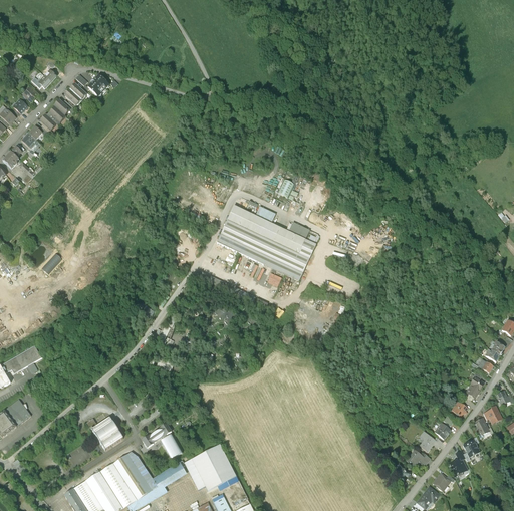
[(46,63),(51,68),(55,63),(50,59),(46,63)]
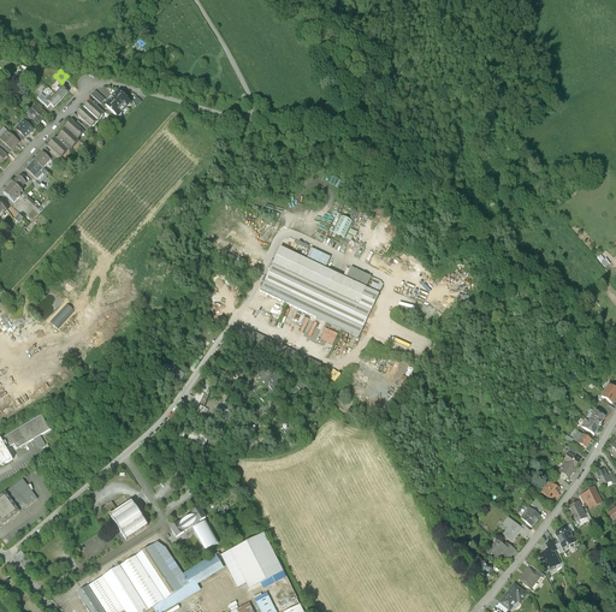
[(53,90),(60,96),(67,89),(60,82),(53,90)]
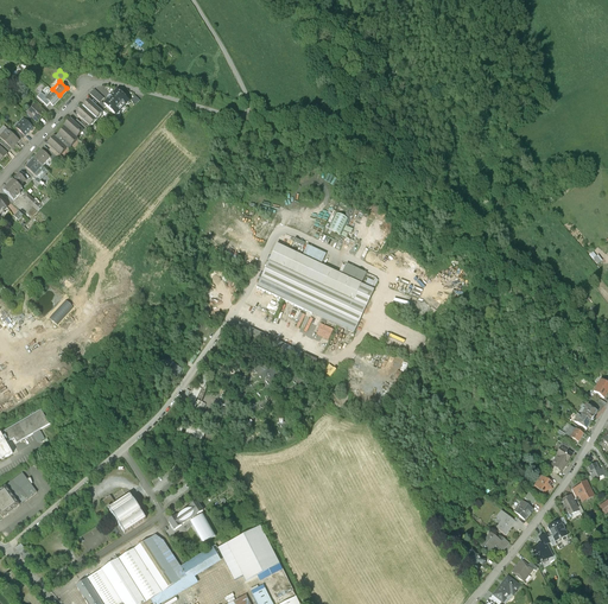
[(54,103),(59,95),(52,89),(48,84),(44,89),(46,91),(44,93),(42,90),(37,95),(43,100),(48,103),(50,100),(54,103)]
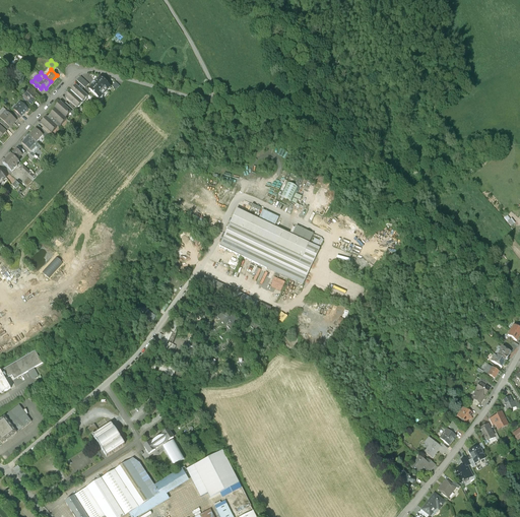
[(80,73),(76,77),(85,85),(86,84),(89,81),(80,73)]
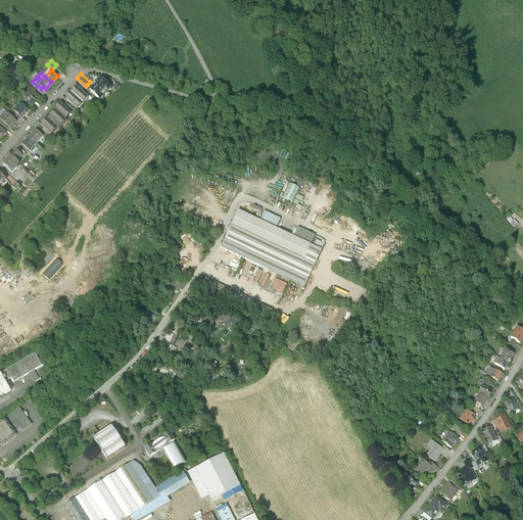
[(94,82),(89,87),(91,89),(98,96),(102,92),(103,93),(108,88),(106,87),(109,84),(100,75),(96,80),(94,78),(92,81),(94,82)]
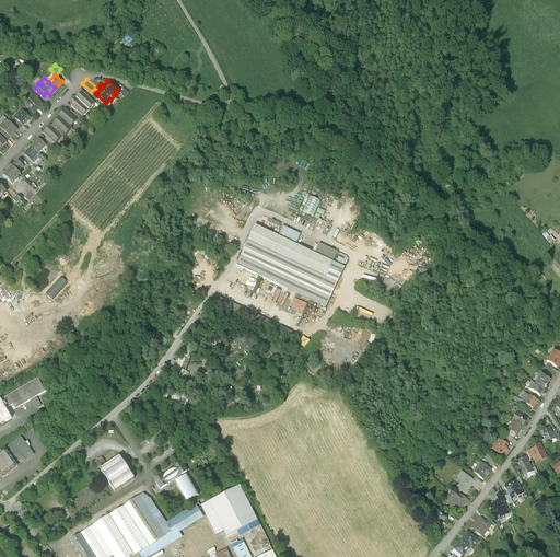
[(77,96),(88,107),(91,104),(92,104),(93,103),(93,102),(94,101),(90,96),(83,90),(77,96)]
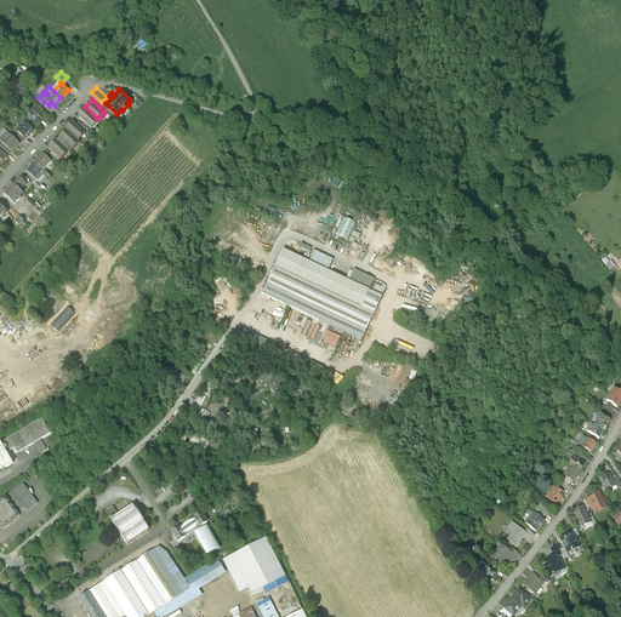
[(28,113),(38,123),(46,113),(36,104),(28,113)]
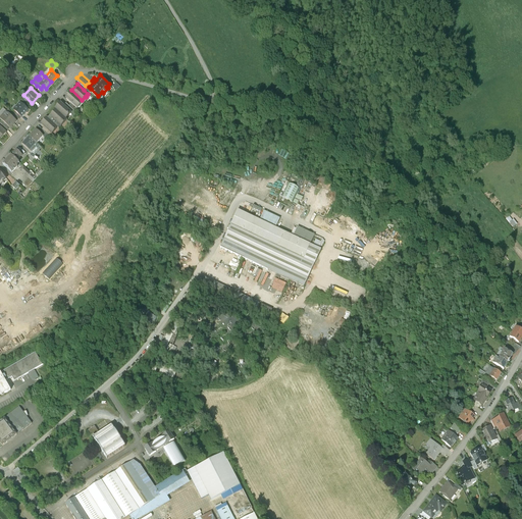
[(66,96),(72,102),(76,106),(76,105),(77,105),(79,105),(80,104),(80,103),(82,100),(71,90),(66,96)]
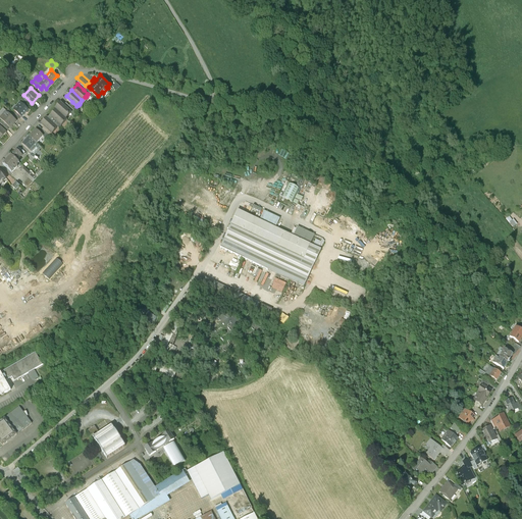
[(15,109),(21,114),(29,107),(20,100),(16,104),(17,104),(14,108),(15,109)]
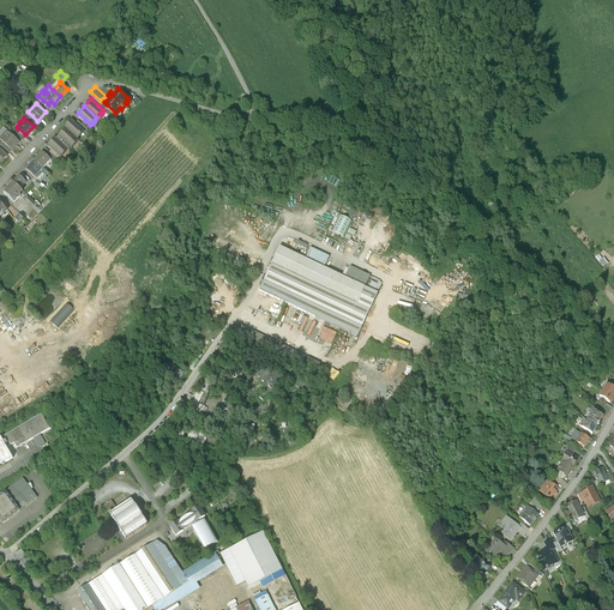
[(66,127),(77,137),(84,130),(83,128),(84,128),(76,120),(72,118),(65,126),(66,127)]
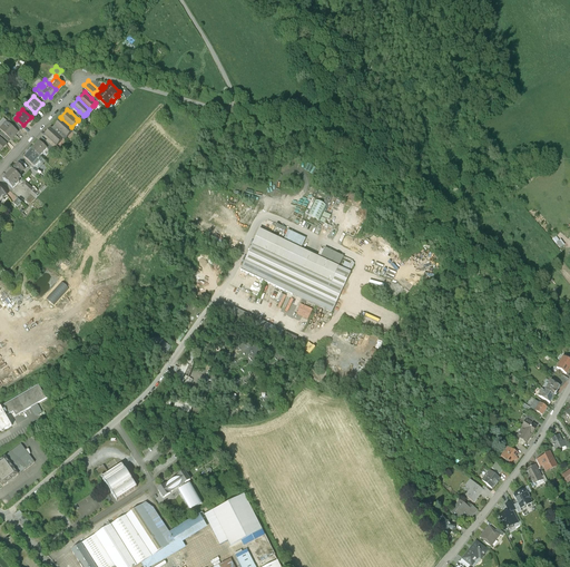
[(78,120),(81,124),(85,120),(82,118),(77,114),(72,109),(70,111),(78,119),(77,119),(78,120)]
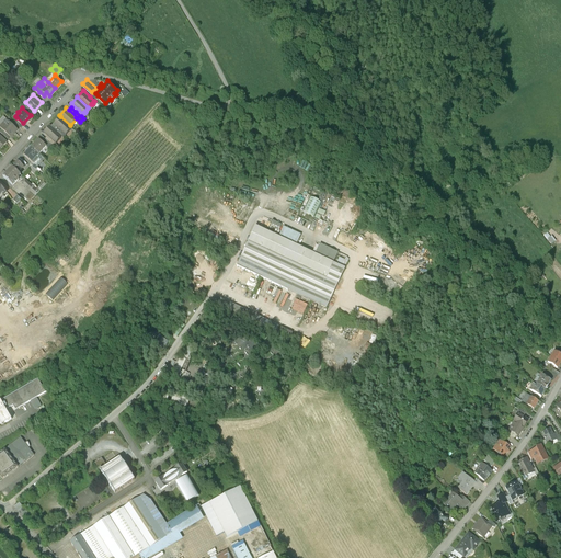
[(11,135),(18,127),(12,122),(3,114),(0,117),(0,125),(1,126),(11,135)]
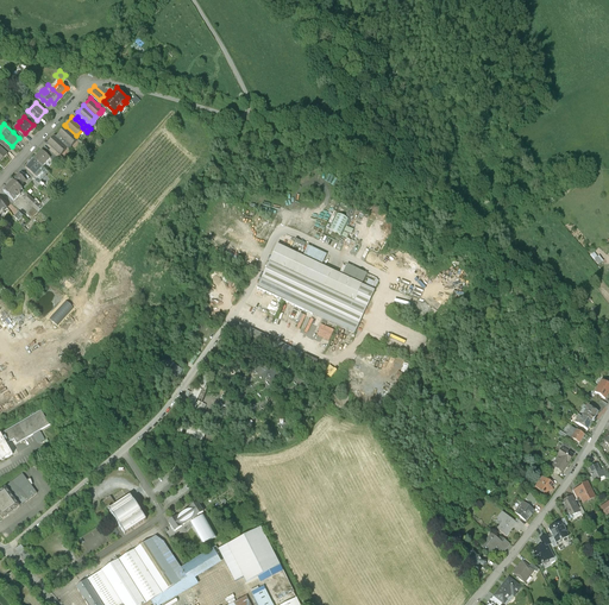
[(68,146),(69,147),(79,137),(76,136),(66,126),(60,133),(61,134),(58,137),(68,146)]
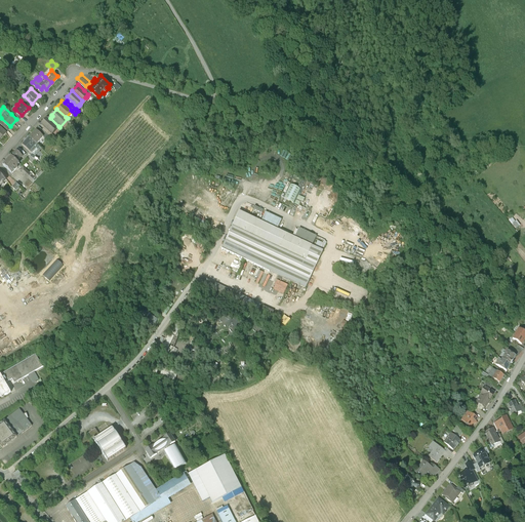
[(51,131),(52,132),(58,126),(50,118),(47,116),(42,123),(44,125),(51,131)]
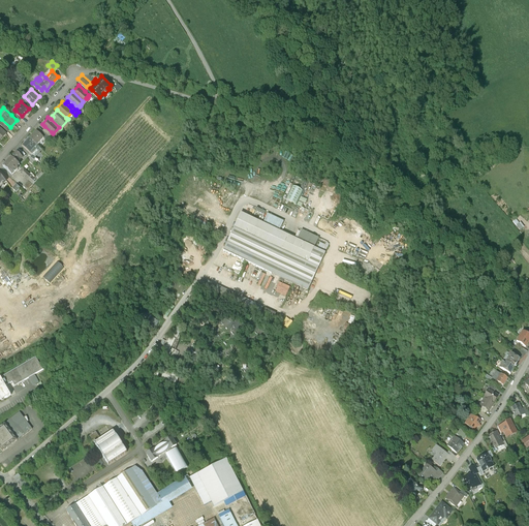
[(0,120),(0,122),(8,129),(10,127),(1,119),(0,120)]
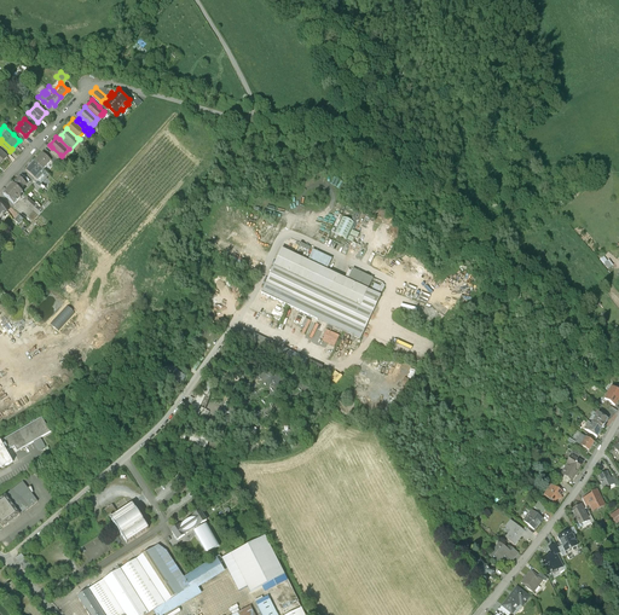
[(46,148),(44,150),(51,158),(56,163),(59,160),(50,150),(46,148)]
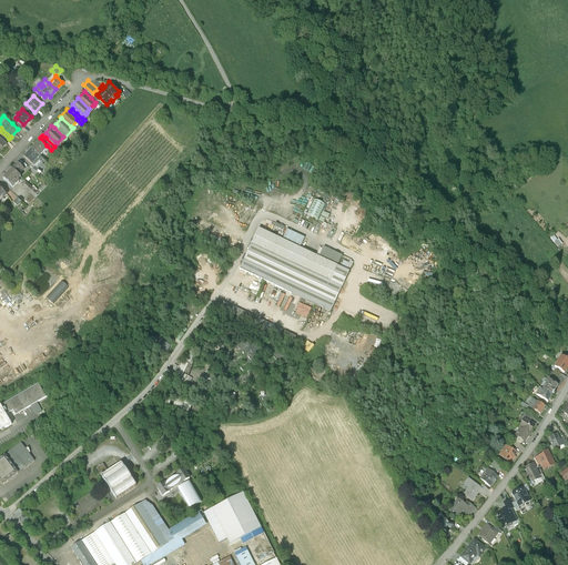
[(54,147),(58,149),(60,145),(57,143),(56,142),(48,135),(46,138),(54,147)]
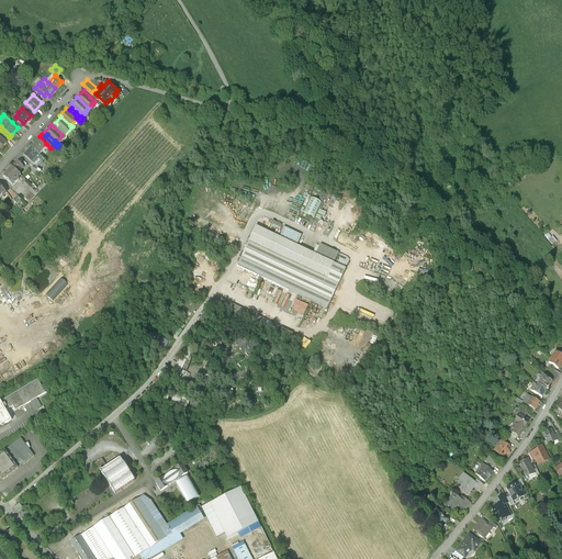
[(38,136),(31,144),(40,152),(46,144),(40,136),(38,136)]
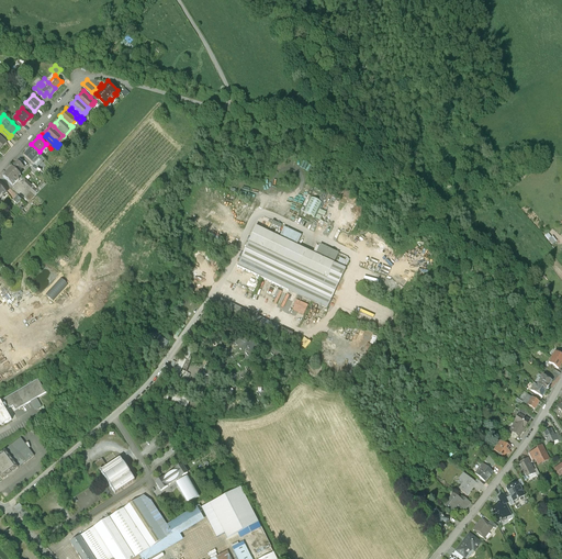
[(31,144),(23,153),(32,160),(30,163),(32,164),(38,170),(42,168),(41,167),(41,168),(37,164),(42,158),(37,154),(40,152),(31,144)]
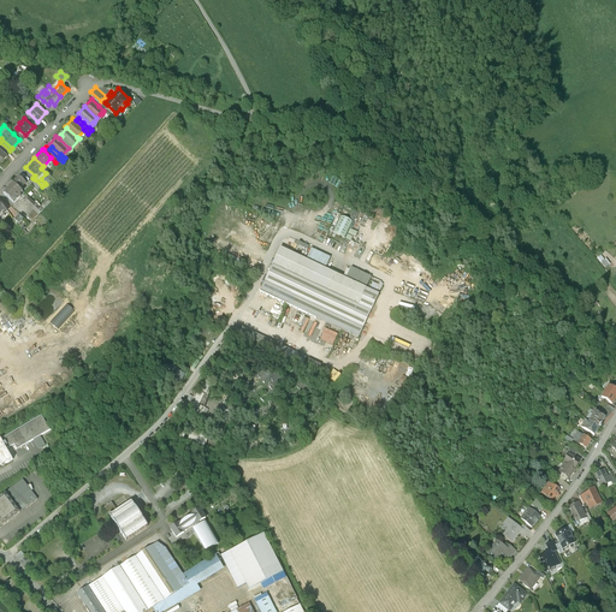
[(13,180),(21,186),(27,180),(19,173),(13,180)]
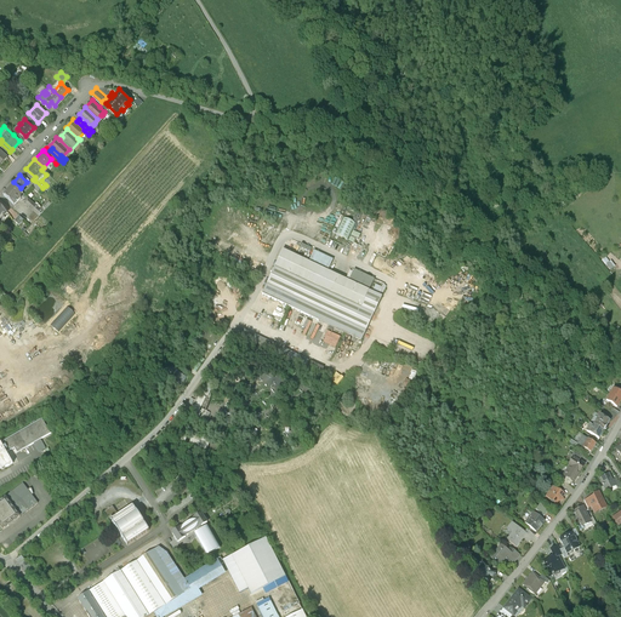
[(13,182),(4,193),(15,203),(21,195),(20,194),(22,192),(23,190),(21,188),(13,182)]
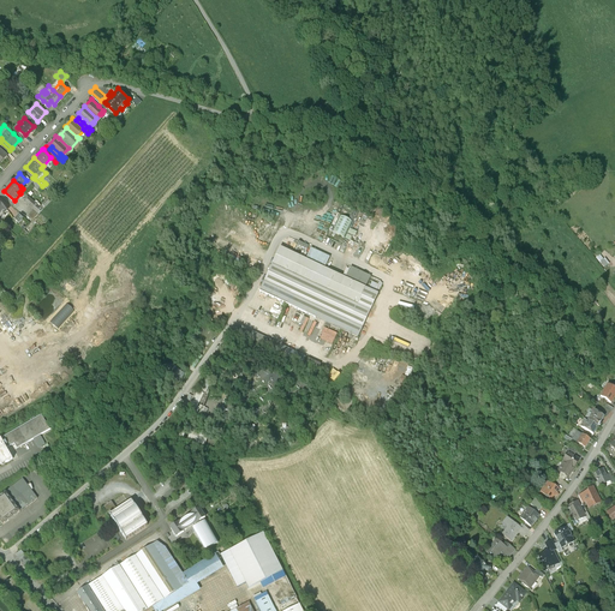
[(28,213),(33,217),(42,207),(23,189),(22,190),(22,191),(25,195),(23,197),(23,198),(34,207),(28,213)]
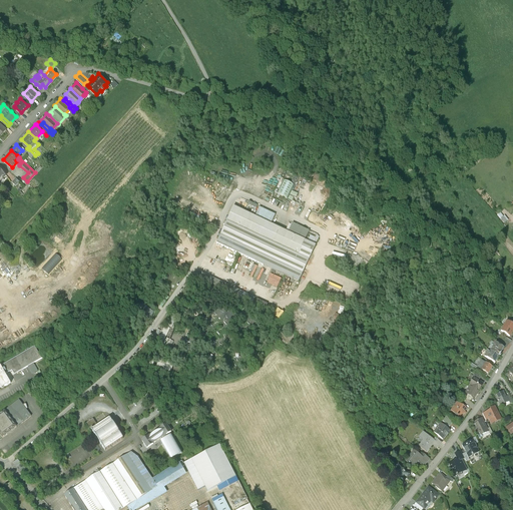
[(294,181),(284,177),(278,191),(288,195),(294,181)]
